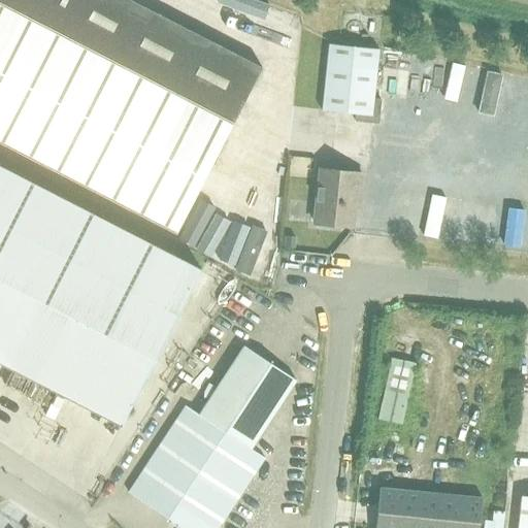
[(0,0),(0,143),(175,234),(261,67),(130,0),(0,0)]
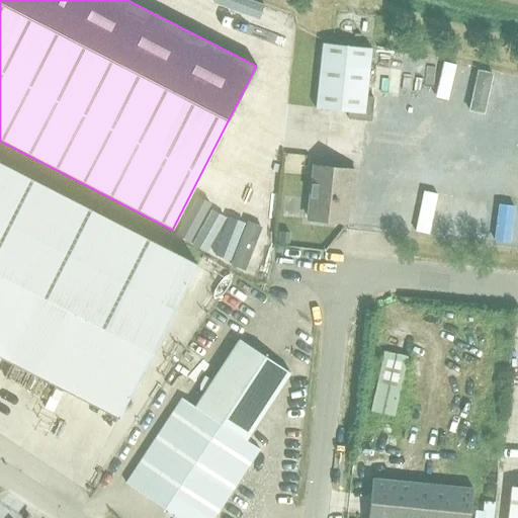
[(370,120),(372,98),(365,97),(371,48),(323,42),(316,108),(348,112),(348,118),(370,120)]
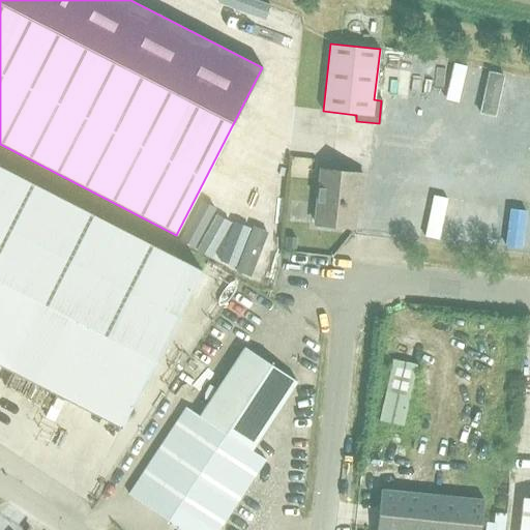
[(0,364),(120,427),(200,271),(0,168),(0,364)]
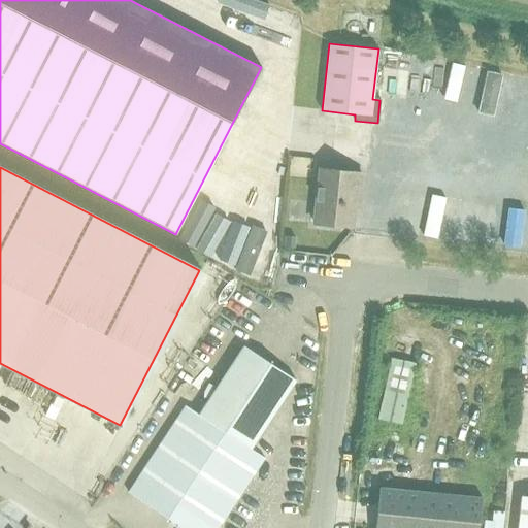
[(359,194),(361,174),(320,170),(314,224),(352,227),(355,193),(359,194)]
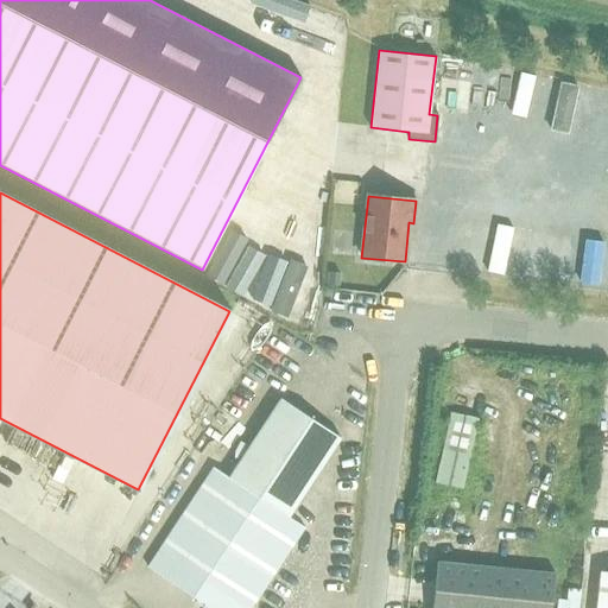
[(327,273),(325,285),(337,286),(339,274),(327,273)]
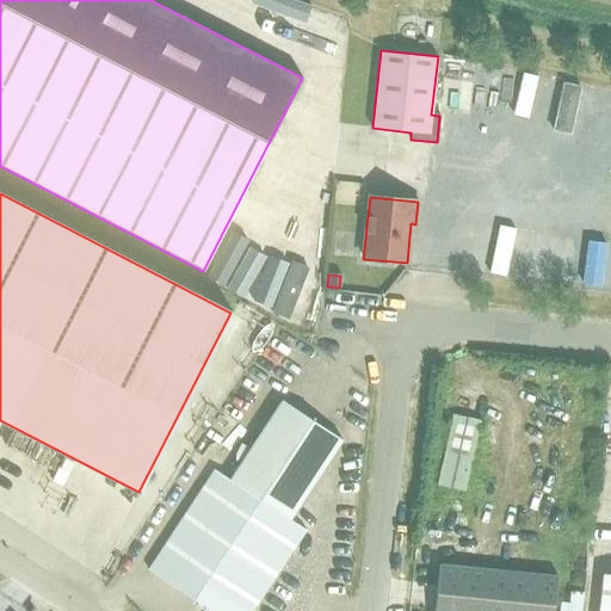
[(207,580),(193,600),(209,610),(252,610),(306,531),(289,520),(341,440),(282,401),(229,481),(214,470),(160,550),(207,580)]
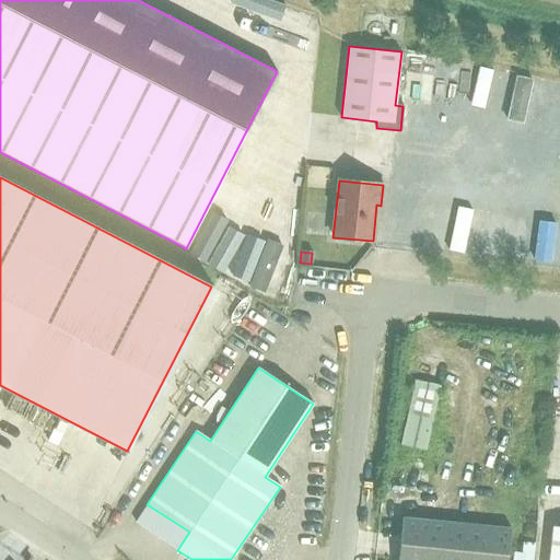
[(426,450),(440,386),(415,381),(400,444),(426,450)]
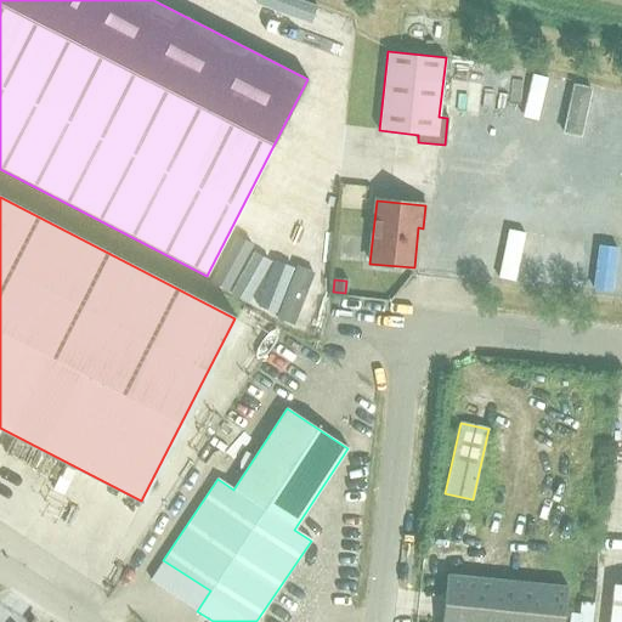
[(564,621),(567,587),(446,575),(441,621),(564,621)]
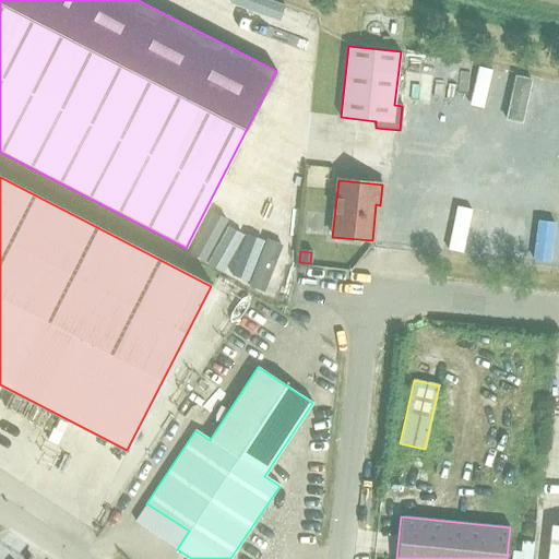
[(547,558),(558,558),(558,526),(551,525),(547,558)]
